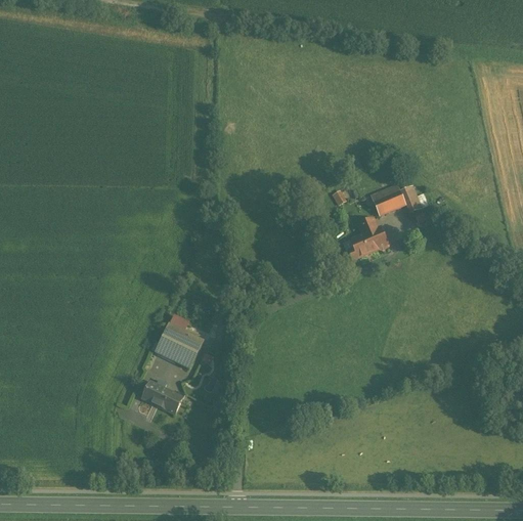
[(398,183),(372,194),(380,215),(406,204),(401,189),(398,183)]
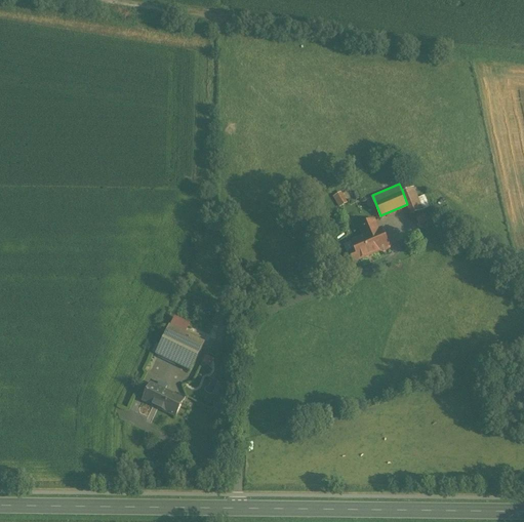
[(414,185),(402,190),(407,204),(411,212),(416,210),(418,215),(427,211),(425,207),(424,208),(414,185)]
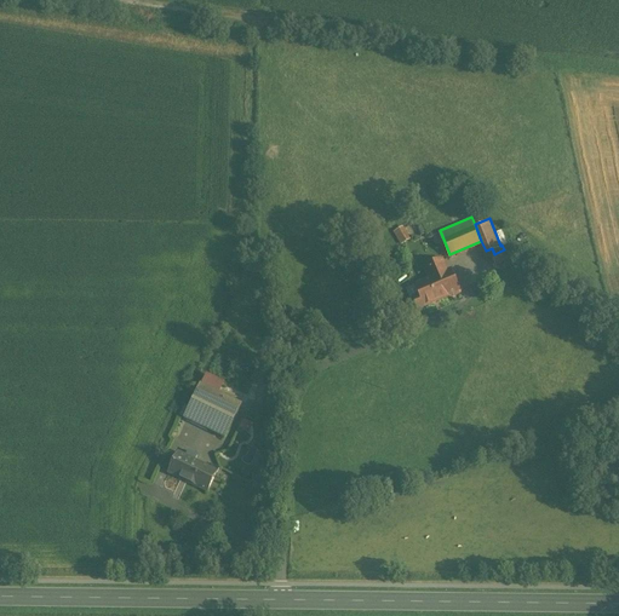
[(395,229),(402,241),(410,237),(403,224),(395,229)]
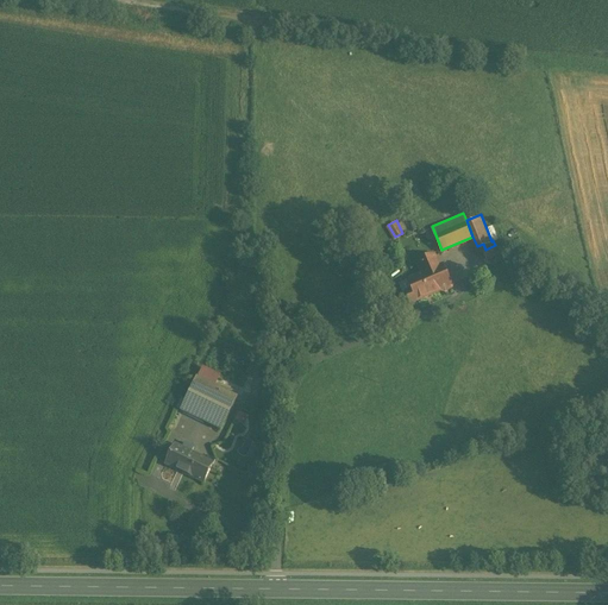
[(412,301),(444,287),(446,288),(449,287),(453,279),(451,276),(447,275),(443,263),(440,264),(434,253),(419,260),(424,271),(409,277),(414,288),(407,290),(412,301)]
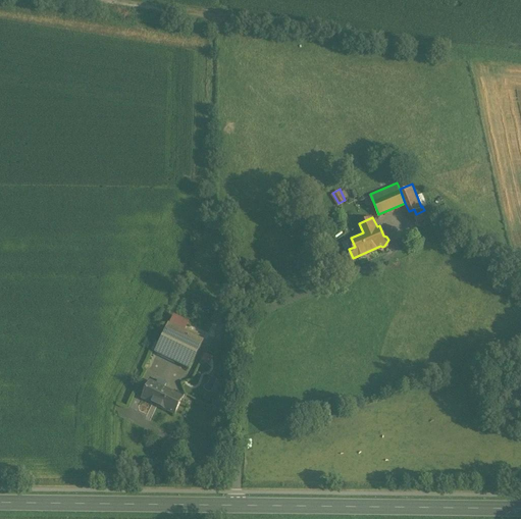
[(170,321),(156,351),(190,366),(204,338),(170,321)]
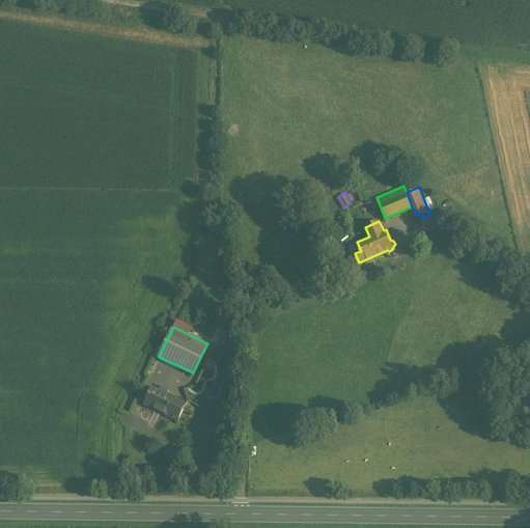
[(154,386),(145,404),(178,419),(187,403),(168,393),(170,388),(162,385),(160,389),(154,386)]
